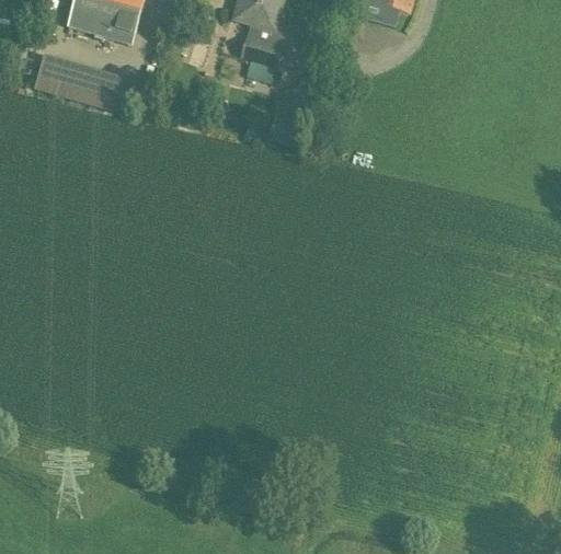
[(132,45),(144,0),(72,0),(66,26),(132,45)]
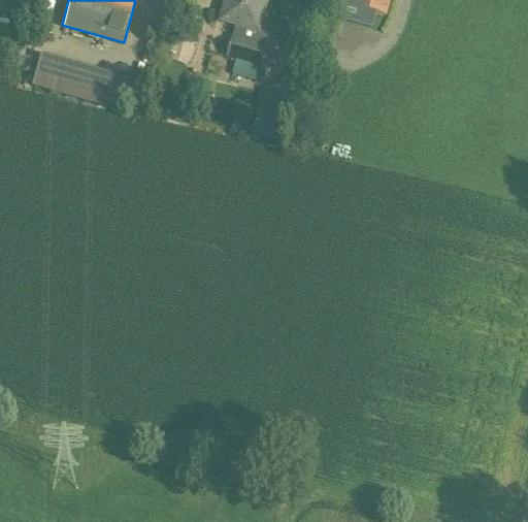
[(259,63),(269,30),(256,26),(263,0),(223,0),(219,19),(235,24),(226,53),(259,63)]
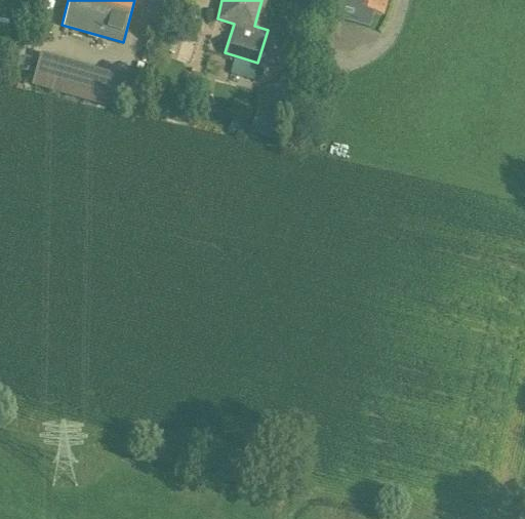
[(384,11),(387,0),(361,0),(360,3),(349,0),(336,0),(333,12),(370,23),(374,9),(384,11)]
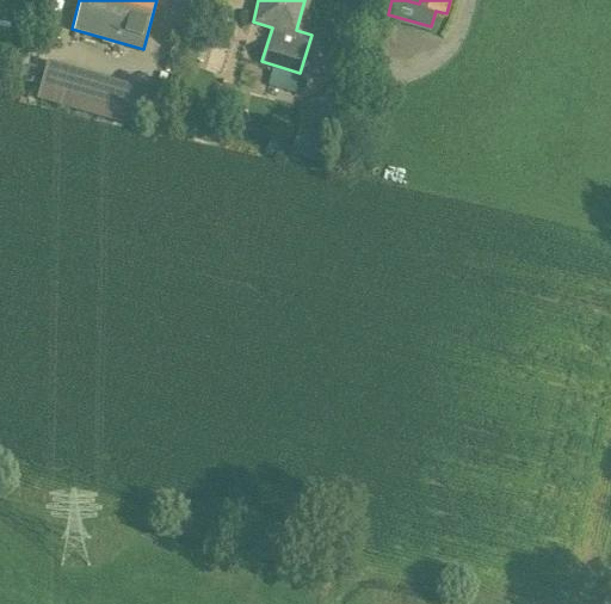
[(30,37),(45,43),(51,26),(35,20),(30,37)]
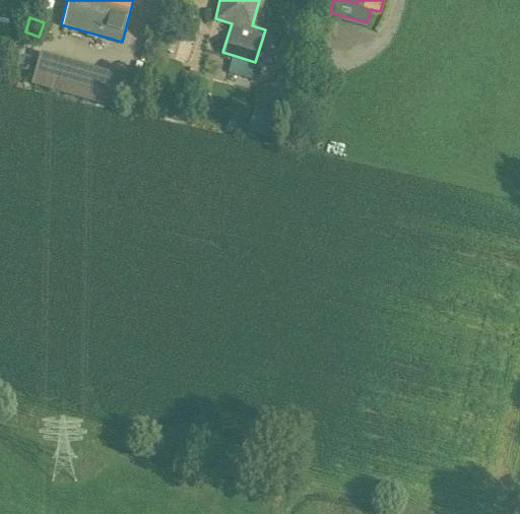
[(271,137),(278,113),(255,106),(248,129),(271,137)]
